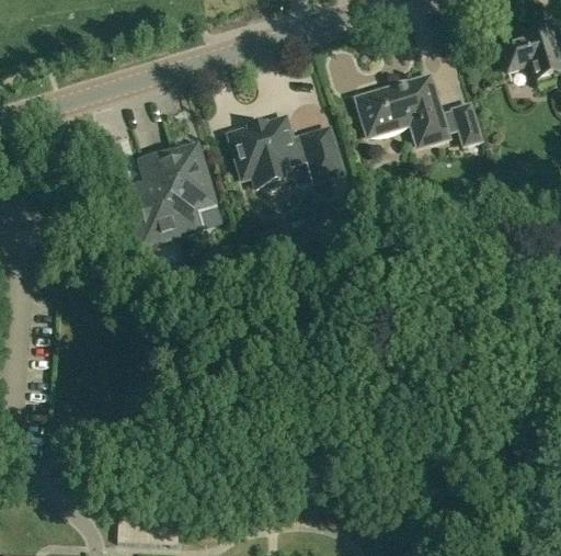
[(533,72),(534,72),(537,86),(553,80),(552,74),(560,71),(560,69),(559,65),(560,65),(549,29),(522,37),(523,41),(500,47),(506,70),(530,64),(533,72)]
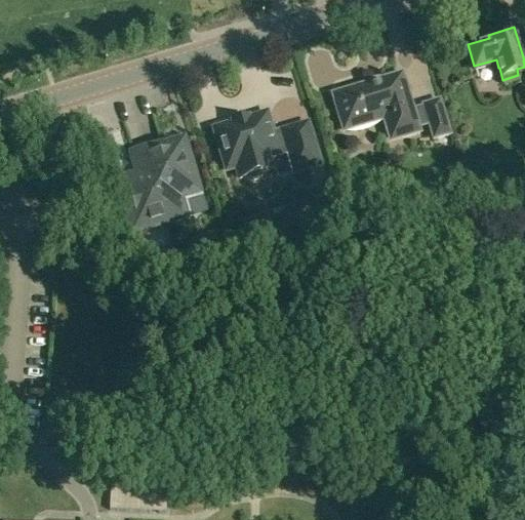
[(389,128),(390,128),(390,129),(391,129),(391,130),(392,130),(393,131),(394,131),(394,132),(395,132),(396,132),(396,133),(397,133),(398,133),(399,133),(400,133),(401,133),(402,133),(403,133),(404,133),(405,133),(419,128),(409,95),(407,90),(402,88),(401,88),(401,87),(396,72),(353,85),(353,87),(336,92),(347,124),(372,117),(372,119),(384,116),(387,123),(387,124),(387,125),(388,125),(388,126),(389,127),(389,128)]
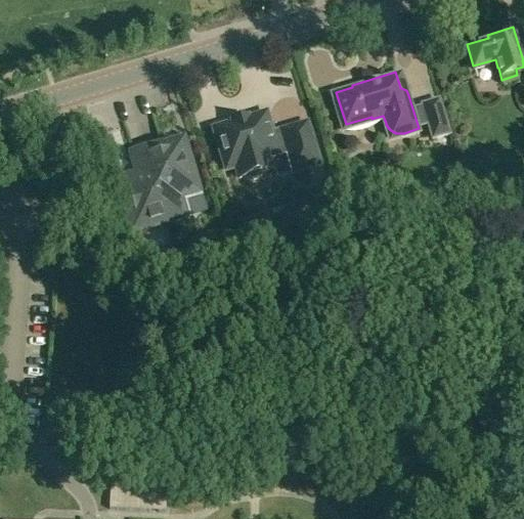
[(438,97),(423,101),(433,135),(448,130),(438,97)]
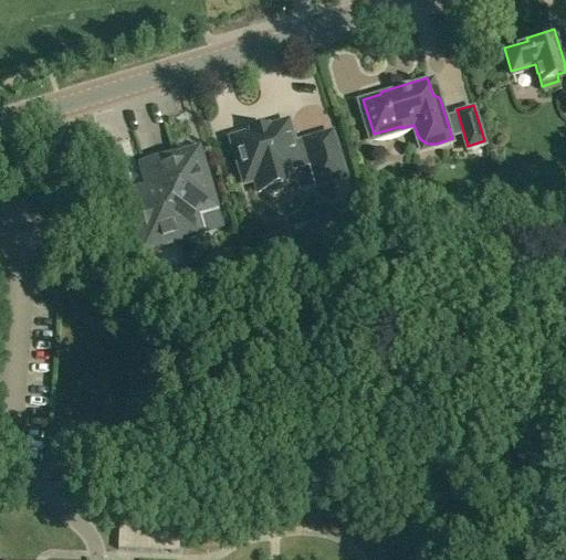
[(310,158),(317,182),(345,175),(332,129),(329,130),(304,138),(305,143),(295,146),(287,120),(268,126),(266,124),(251,128),(251,130),(232,137),(244,179),(255,176),(259,189),(293,178),(290,166),(300,162),(300,161),(310,158)]
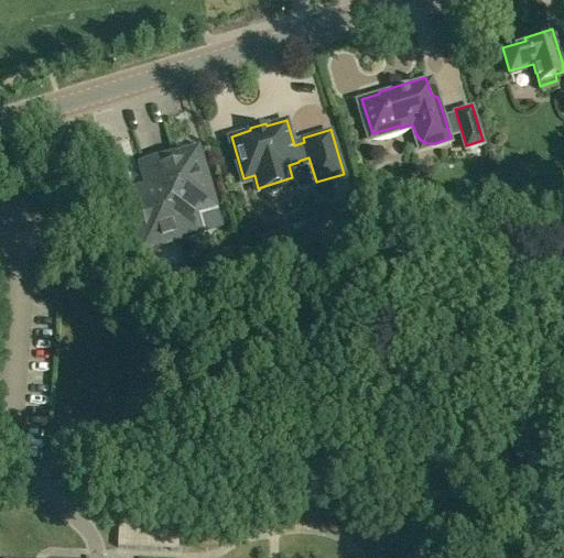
[(163,157),(184,232),(197,228),(192,207),(213,200),(197,146),(163,157)]
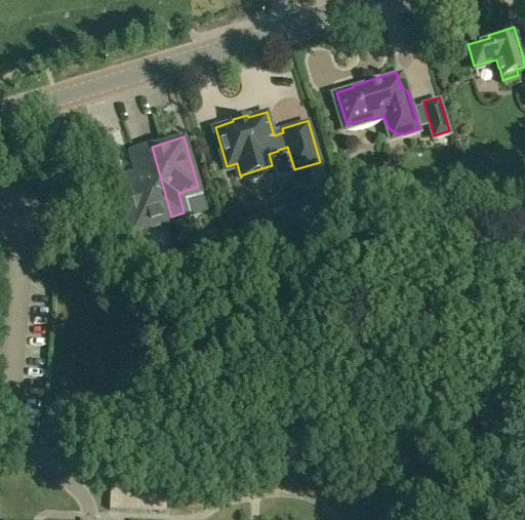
[(169,216),(171,216),(152,147),(132,152),(138,171),(119,177),(127,207),(133,228),(168,216),(169,216)]
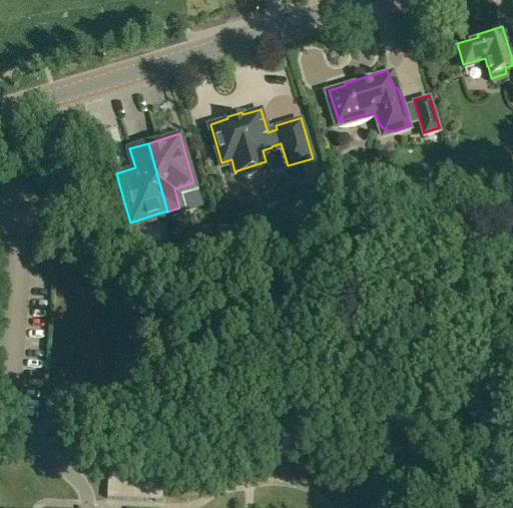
[(156,269),(149,272),(147,278),(149,284),(155,287),(162,285),(165,278),(162,272),(156,269)]
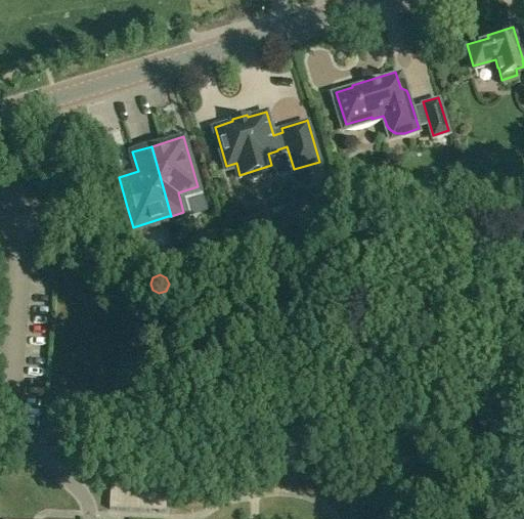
[(89,354),(88,380),(115,380),(115,355),(89,354)]
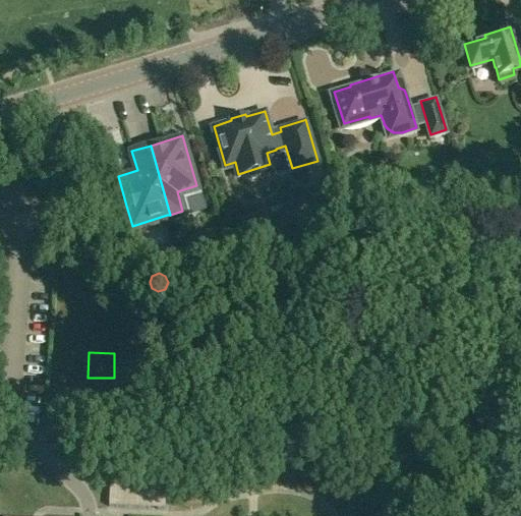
[(166,484),(109,482),(109,502),(116,502),(123,503),(165,505),(166,484)]
